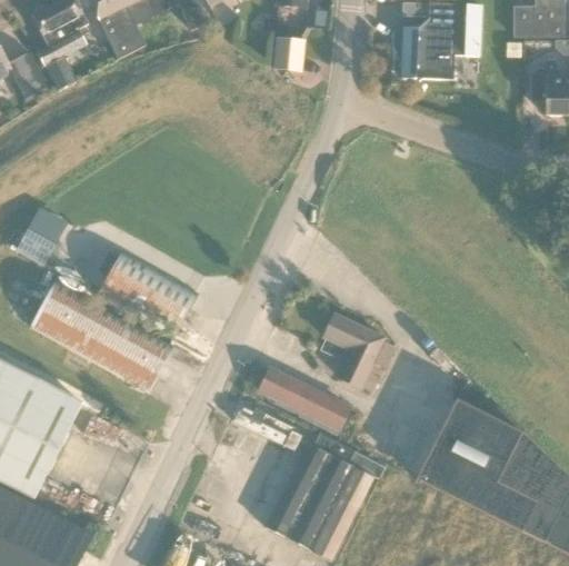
[(65,55),(71,51),(88,43),(80,28),(88,23),(76,0),(57,0),(32,12),(48,43),(37,49),(45,66),(47,65),(58,88),(77,79),(65,55)]
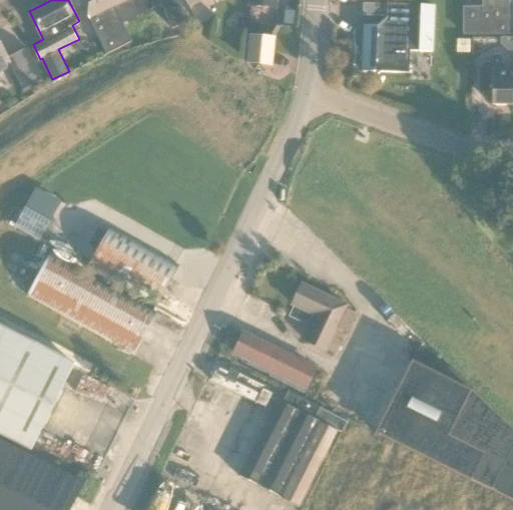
[(80,0),(106,51),(131,39),(123,21),(128,18),(131,26),(149,18),(145,9),(161,2),(172,26),(189,18),(180,0),(80,0)]
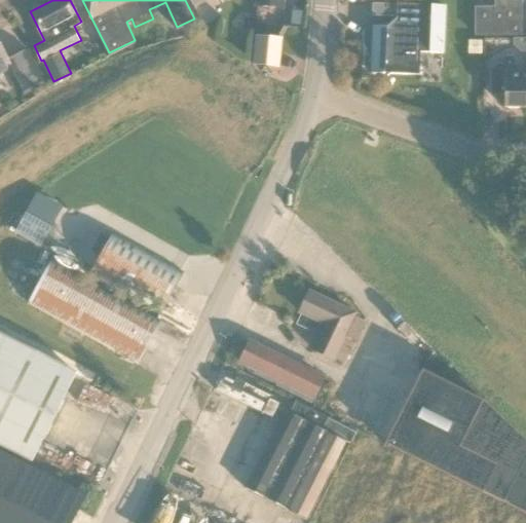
[(443,51),(445,4),(430,3),(428,1),(426,3),(413,2),(413,0),(398,0),(398,2),(397,2),(397,13),(397,17),(387,25),(374,24),(372,71),(419,73),(420,50),(443,51)]
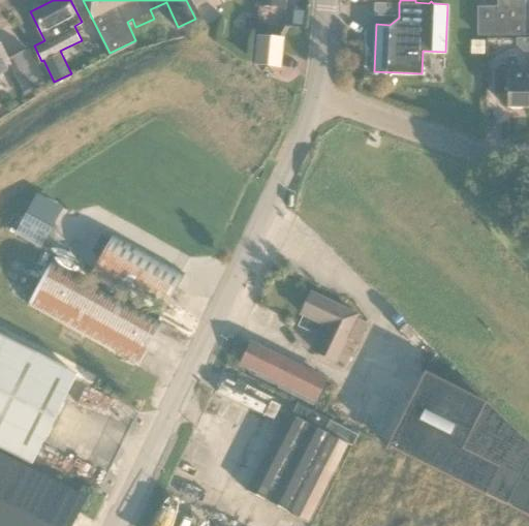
[(478,32),(525,33),(525,0),(498,0),(499,5),(478,5),(478,32)]
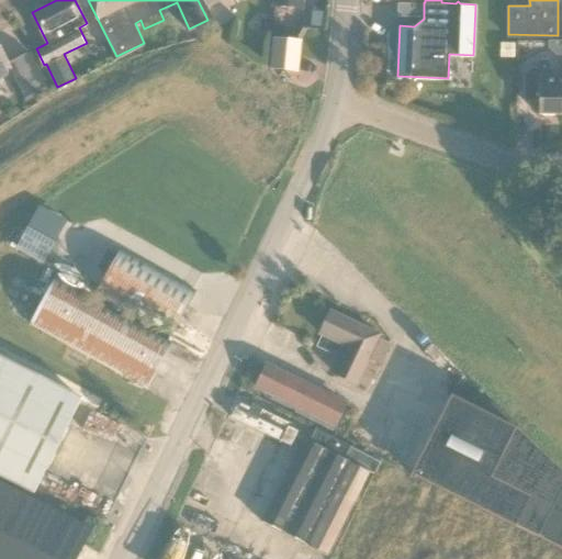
[(424,14),(424,2),(396,1),(396,14),(424,14)]
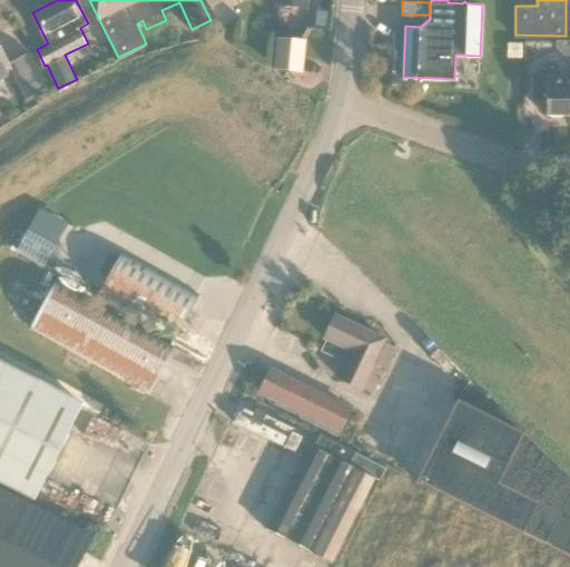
[(330,6),(317,5),(316,21),(327,22),(330,6)]
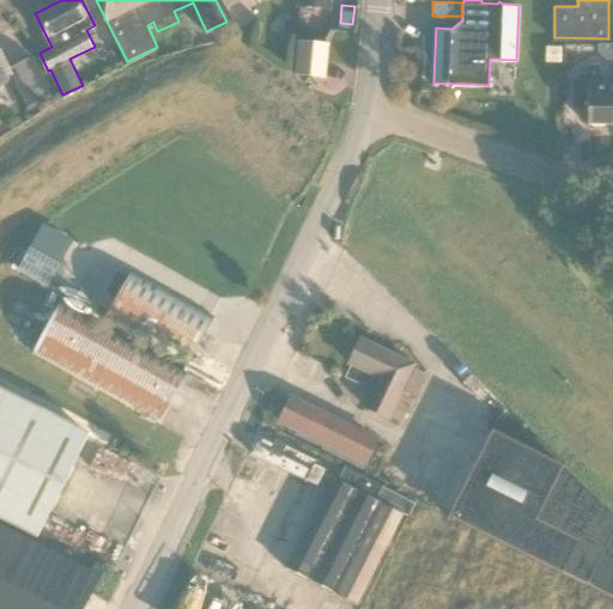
[(298,40),(295,73),(326,75),(329,42),(298,40)]
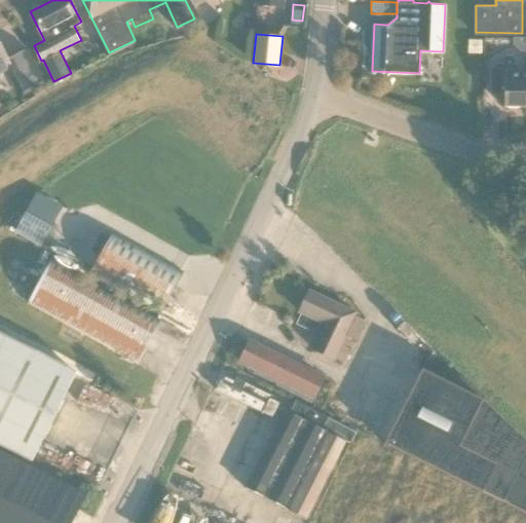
[(513,36),(513,42),(520,49),(525,49),(525,36),(513,36)]
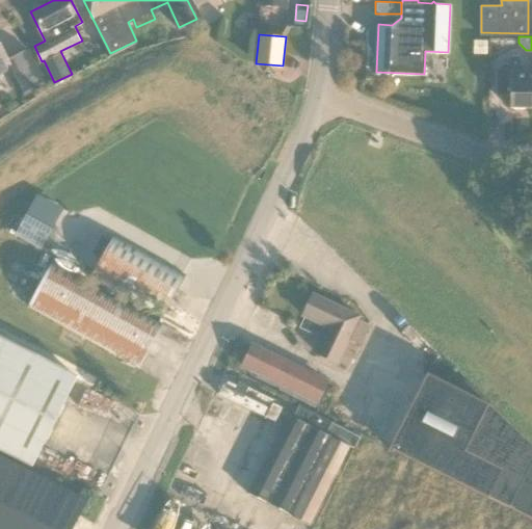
[(0,72),(8,69),(10,72),(9,73),(22,96),(47,82),(28,47),(8,57),(0,42),(0,72)]
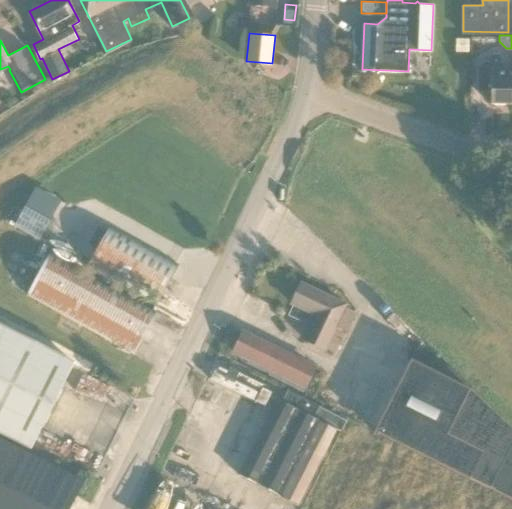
[(490,99),(511,99),(511,66),(499,67),(499,50),(491,50),(490,99)]
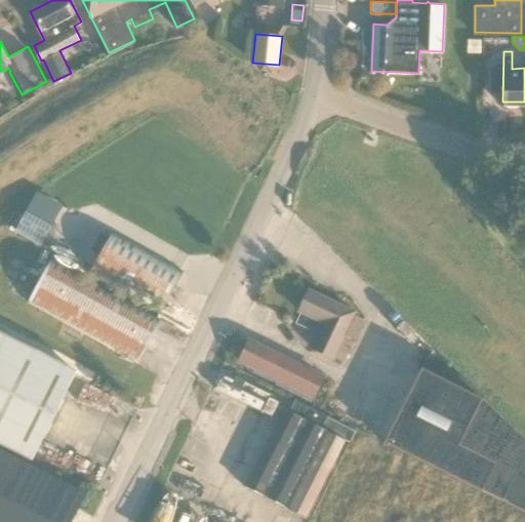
[(487,69),(487,94),(502,94),(502,69),(487,69)]
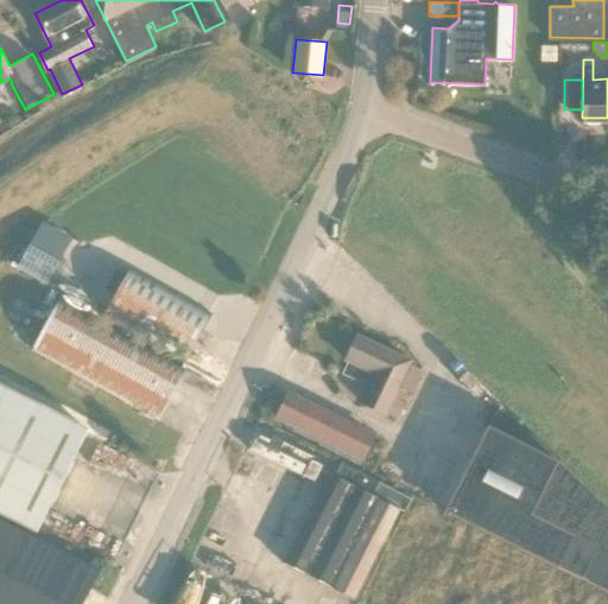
[(131,267),(106,313),(187,358),(213,312),(131,267)]
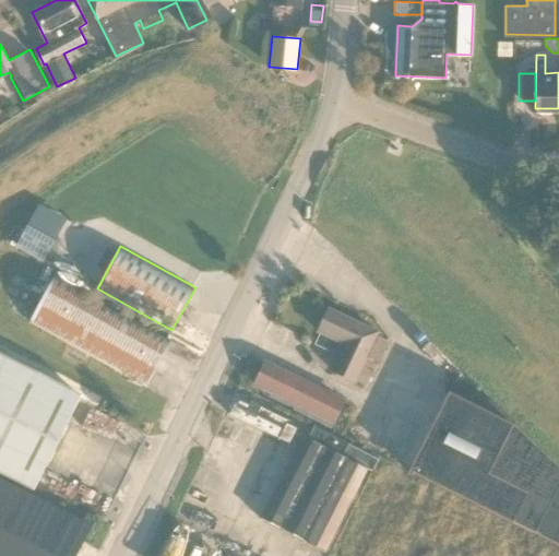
[(55,273),(55,274),(42,268),(37,275),(50,282),(31,321),(146,386),(170,340),(55,273)]
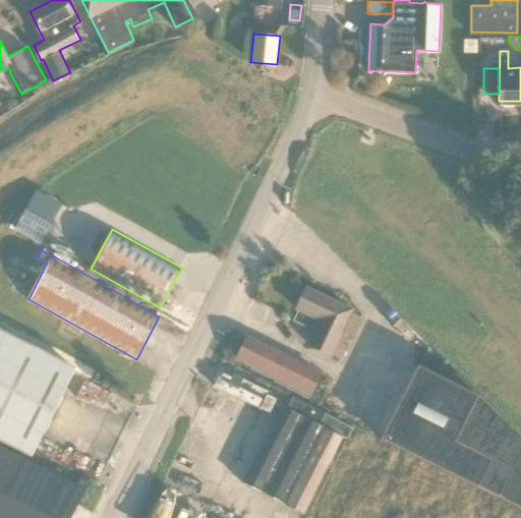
[(329,353),(341,330),(353,335),(361,317),(350,311),(351,309),(306,287),(297,307),(324,320),(317,332),(315,332),(309,344),(329,353)]
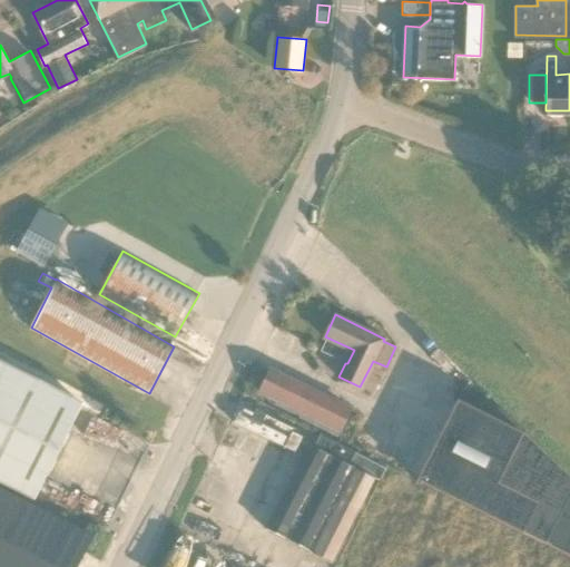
[(0,480),(35,498),(84,402),(0,360),(0,480)]
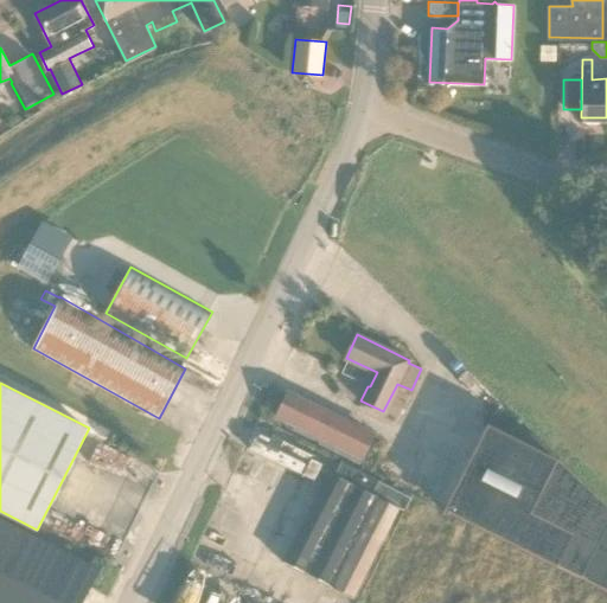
[(375,432),(287,390),(274,416),(362,460),(375,432)]
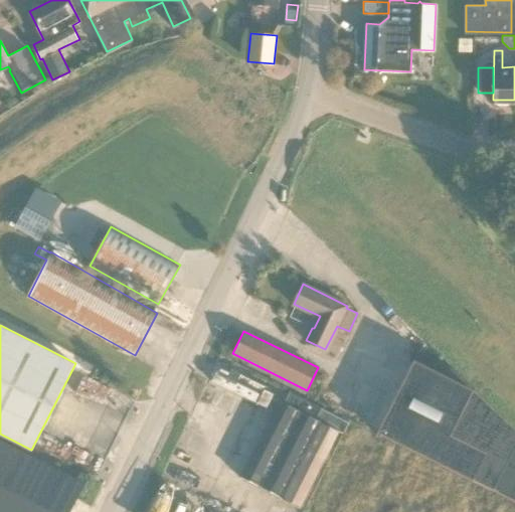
[(412,360),(376,434),(493,490),(514,501),(514,431),(472,390),(412,360)]
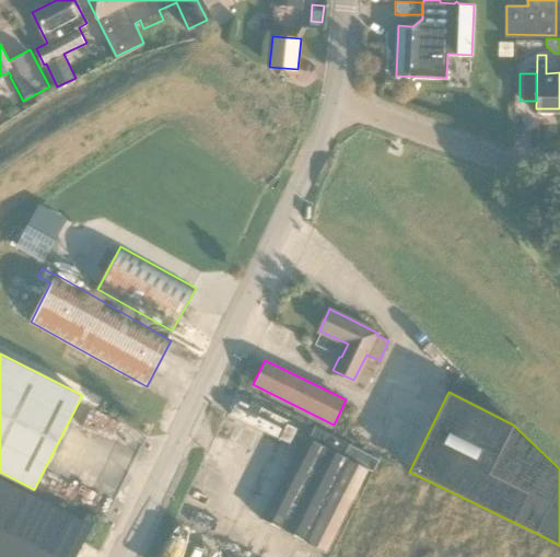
[(249,404),(240,399),(237,404),(234,402),(230,412),(290,441),(298,427),(287,421),(288,419),(252,401),(249,404)]
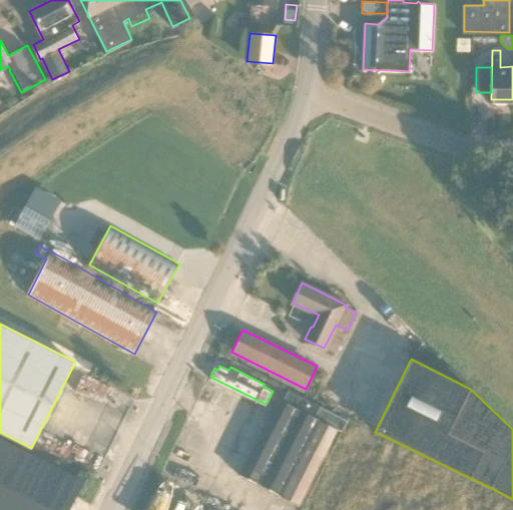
[(239,475),(255,483),(299,504),(336,428),(342,431),(347,419),(289,390),(283,402),(277,399),(239,475)]
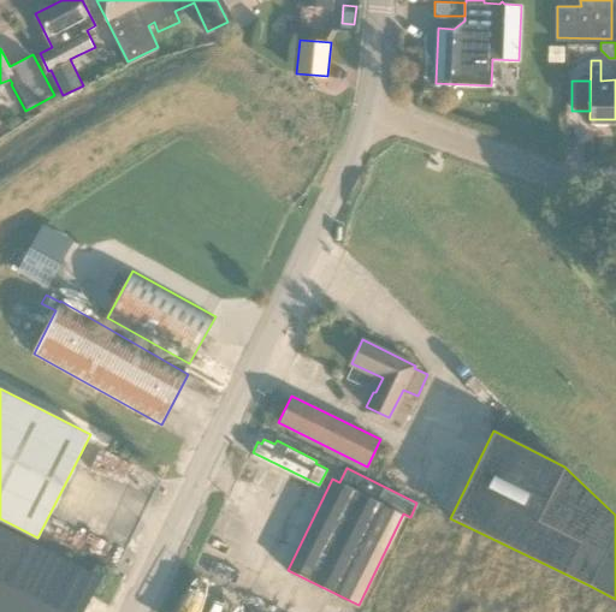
[(0,526),(0,611),(84,611),(102,578),(0,526)]
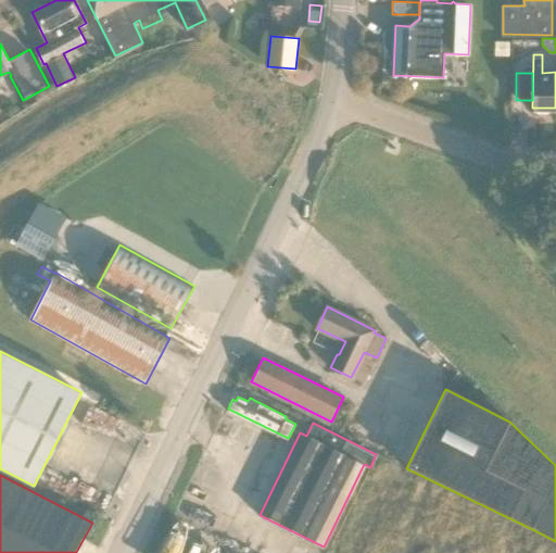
[(538,552),(541,548),(482,518),(464,552),(538,552)]
